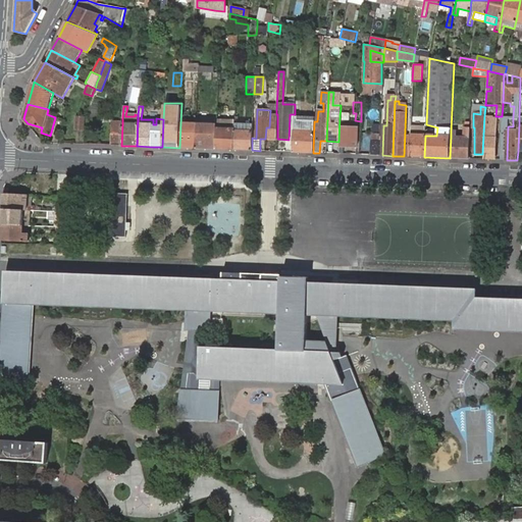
[(266,127),(265,139),(277,139),(277,114),(276,114),(276,110),(270,110),(269,127),(266,127)]
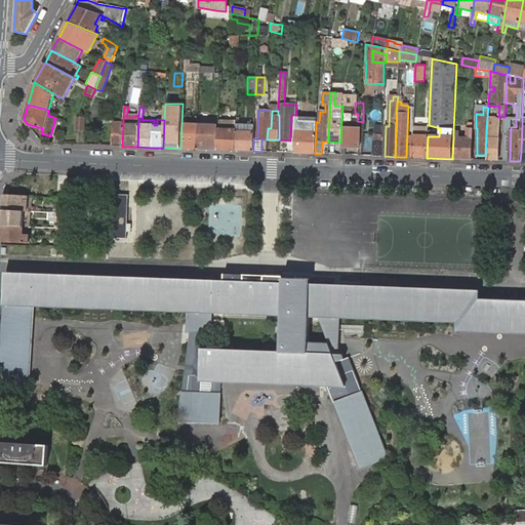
[(77,115),(76,130),(83,130),(84,115),(77,115)]
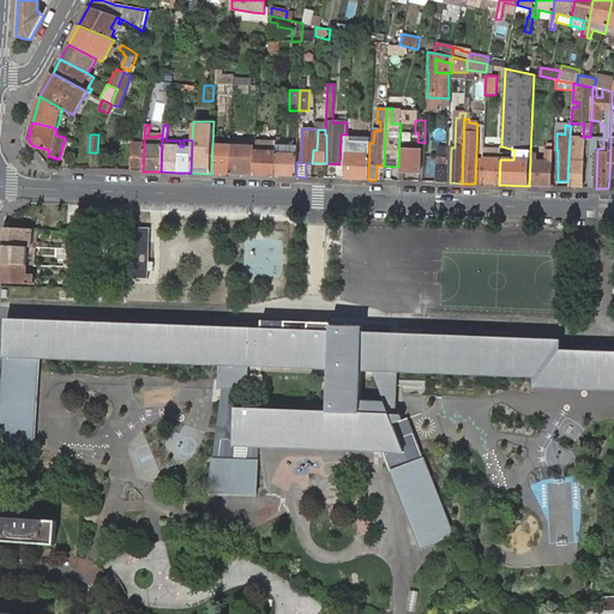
[(347,137),(344,179),(368,180),(369,143),(350,142),(350,137),(347,137)]
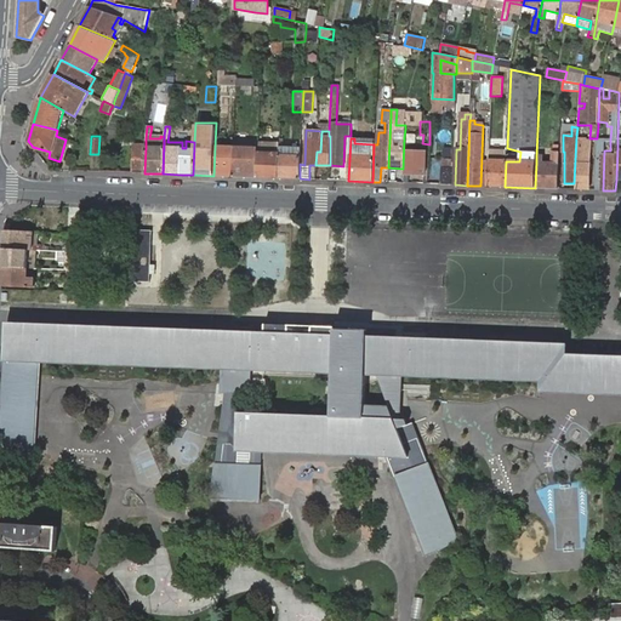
[(577,138),(576,189),(590,189),(590,164),(586,164),(586,152),(591,152),(591,141),(582,141),(582,138),(577,138)]
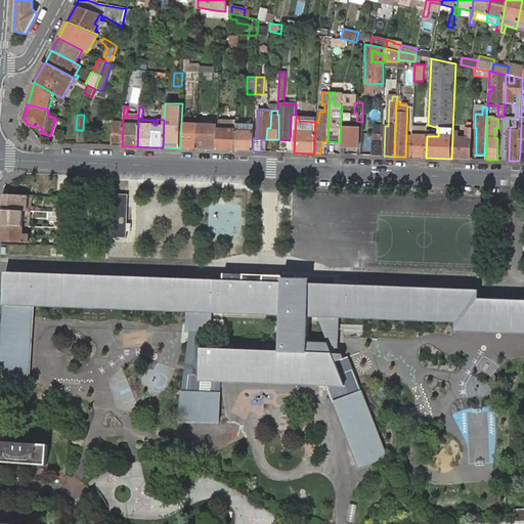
[(217,129),(217,149),(234,150),(235,129),(231,129),(232,121),(226,121),(226,129),(217,129)]
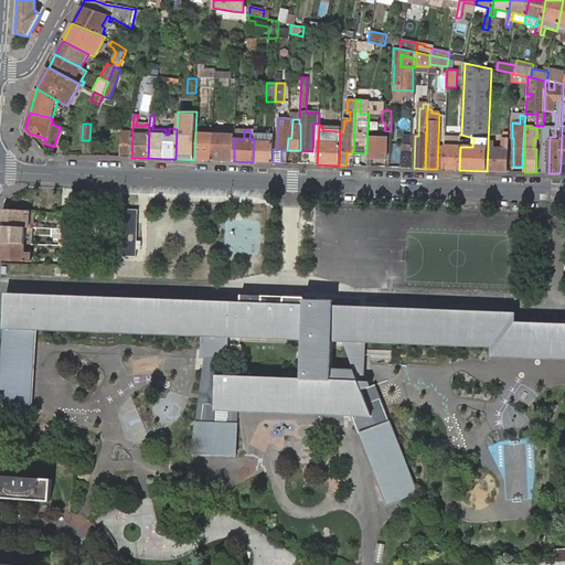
[(369,158),(386,159),(387,138),(385,138),(386,134),(370,132),(369,158)]
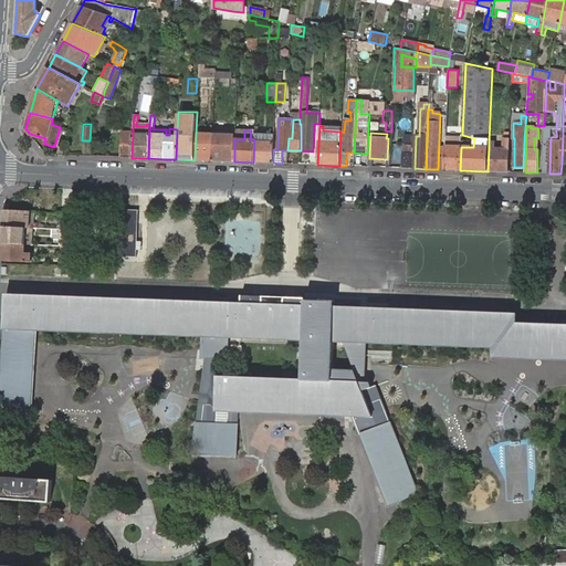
[(122,134),(121,157),(132,158),(133,134),(122,134)]
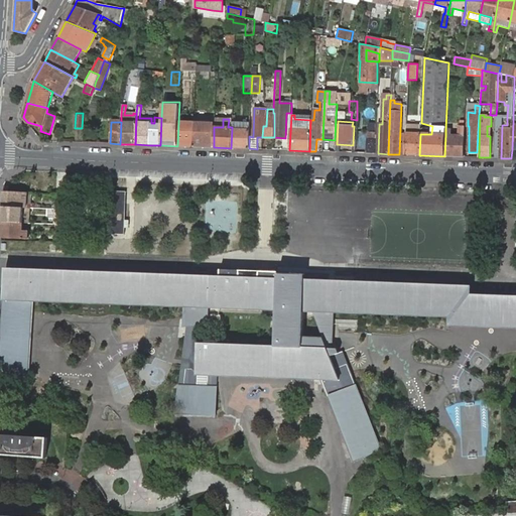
[(178,122),(177,146),(194,146),(195,122),(178,122)]
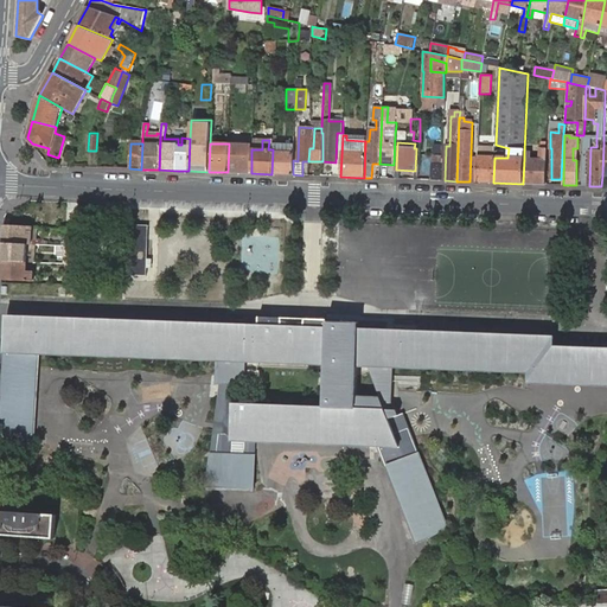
[(229,144),(228,172),(251,173),(251,149),(251,147),(241,147),(241,145),(229,144)]
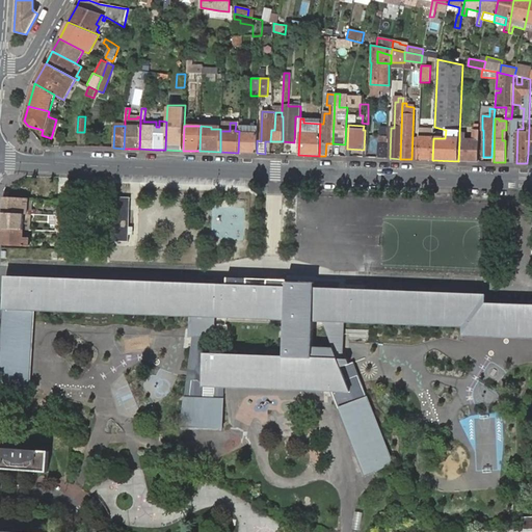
[(239,131),(238,153),(257,153),(257,140),(258,128),(239,127),(239,131)]
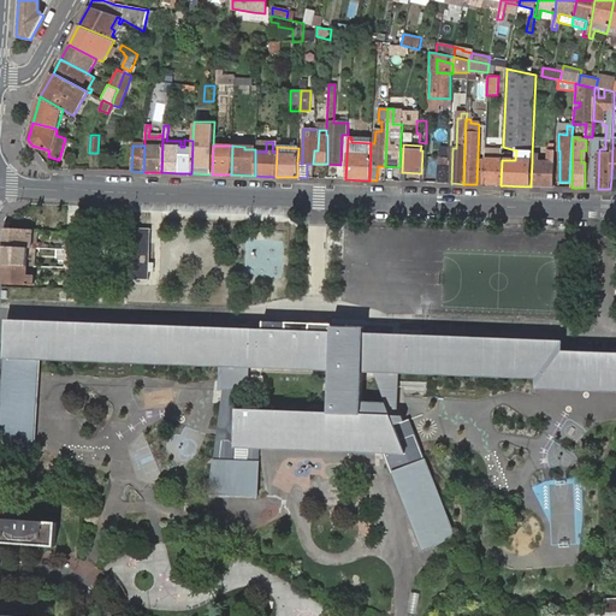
[(485,149),(483,184),(501,185),(502,160),(490,159),(491,150),(485,149)]
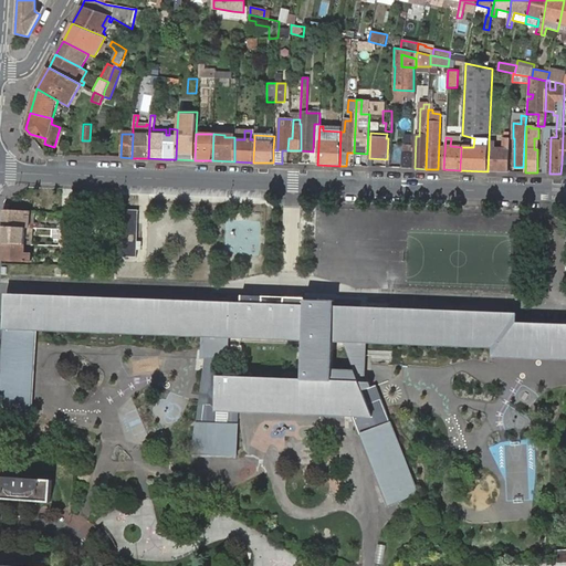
[(489,148),(488,171),(509,171),(510,139),(504,139),(503,149),(493,148),(494,143),(489,143),(489,148)]
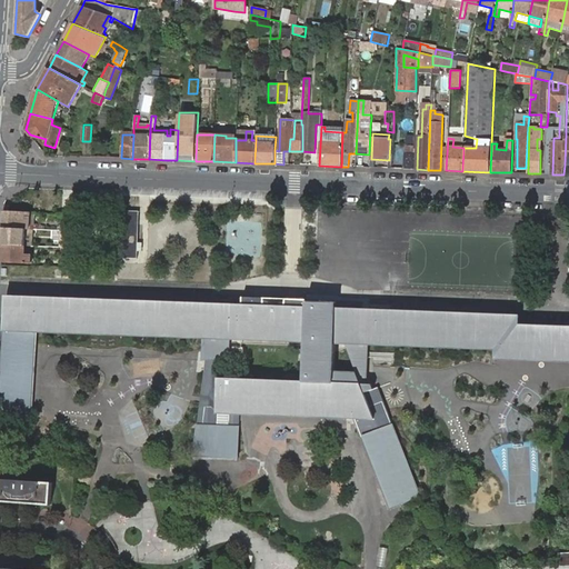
[(403,153),(403,169),(413,169),(415,153),(403,153)]
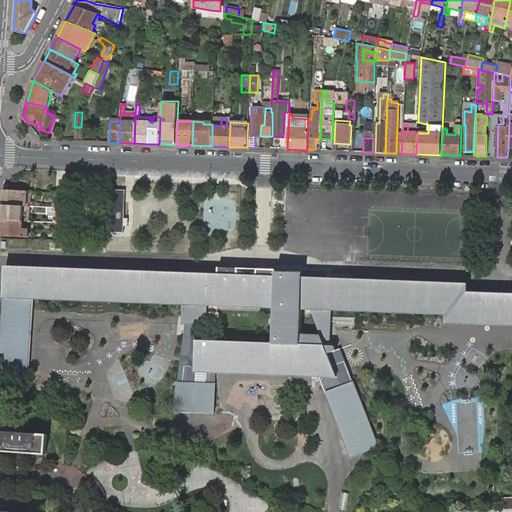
[(28,191),(3,189),(3,205),(27,206),(27,201),(27,194),(28,191)]
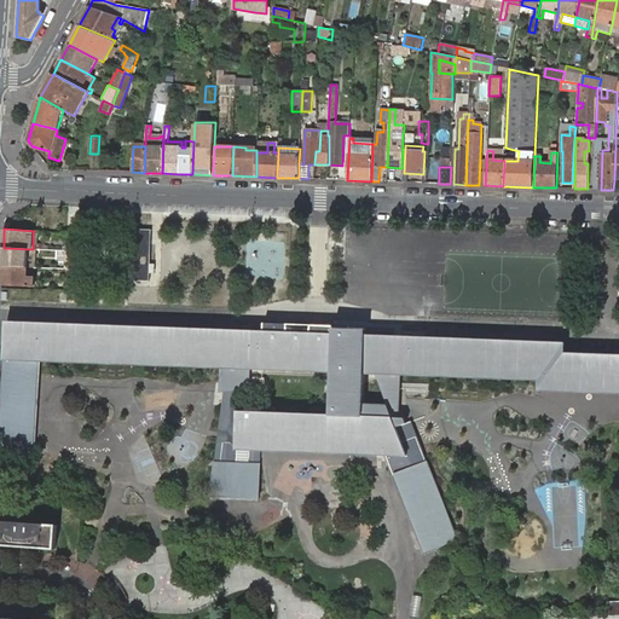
[(151,230),(132,229),(129,281),(149,282),(151,230)]
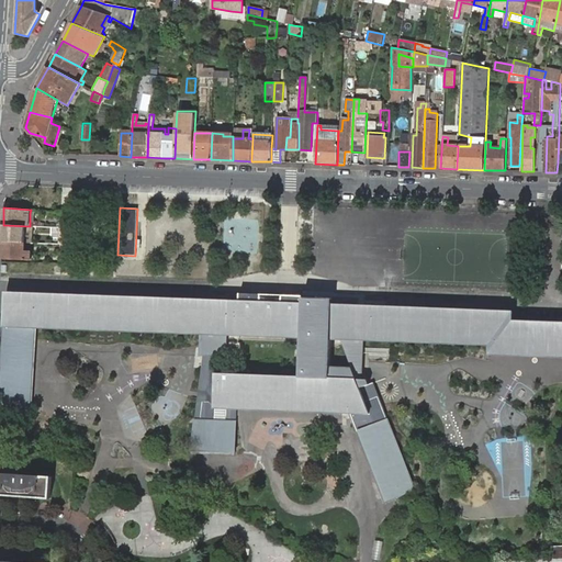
[(72,212),(67,211),(64,227),(71,228),(72,212)]
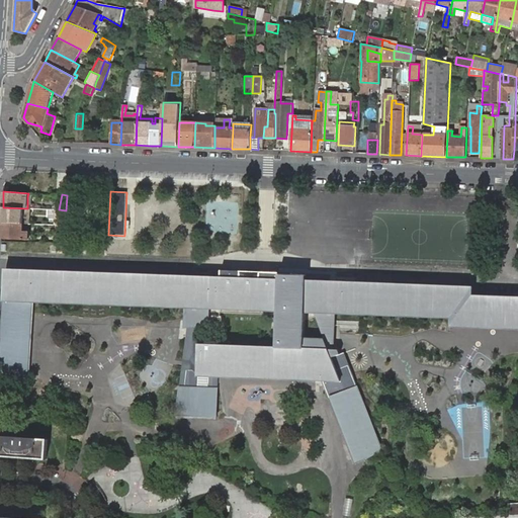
[(27,208),(3,207),(2,223),(23,224),(28,224),(28,220),(23,219),(24,210),(29,211),(29,208),(27,208)]
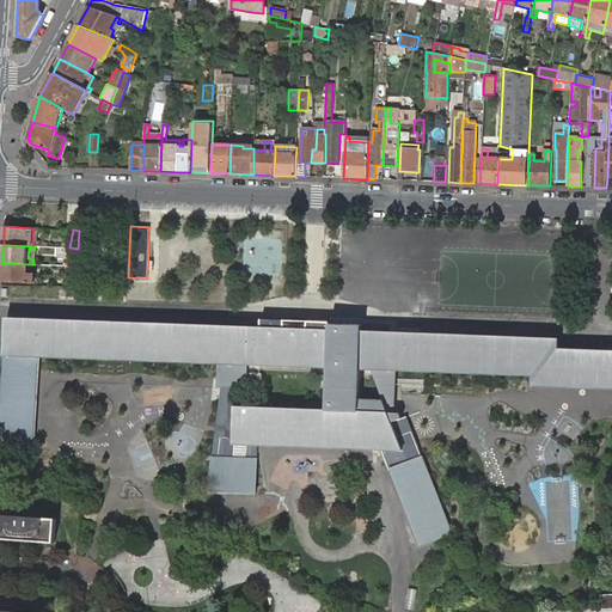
[(77,265),(78,249),(69,248),(67,265),(77,265)]
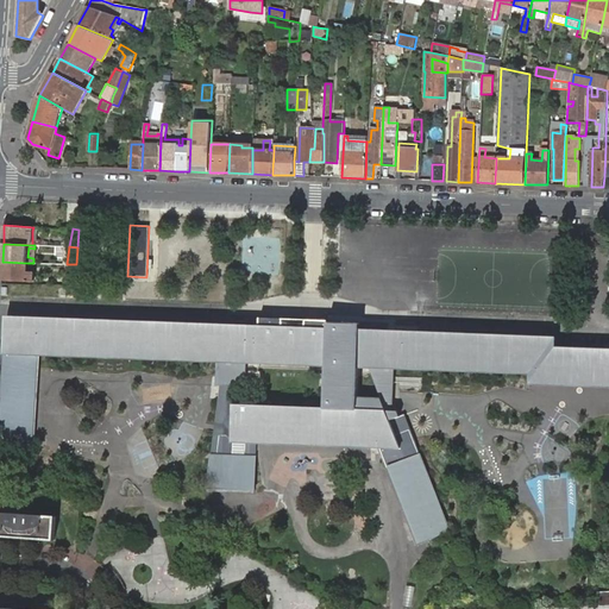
[(27,263),(2,262),(1,281),(33,282),(33,276),(33,274),(26,272),(27,263)]
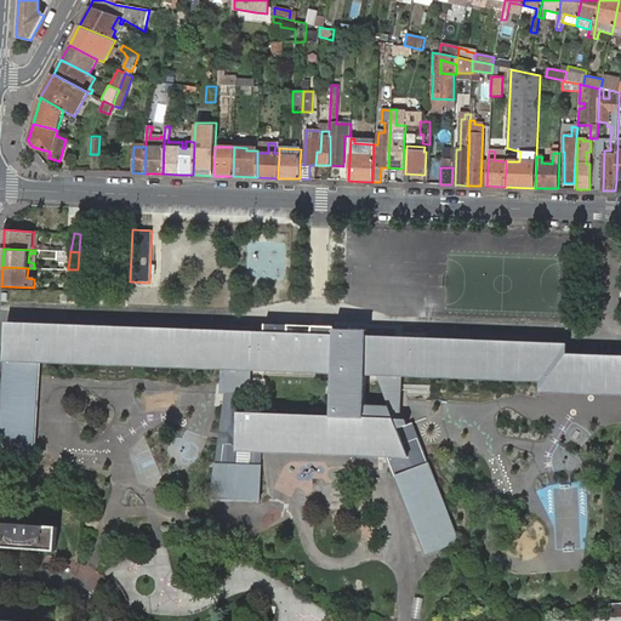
[(66,289),(77,289),(77,280),(78,269),(68,269),(67,279),(67,280),(66,289)]
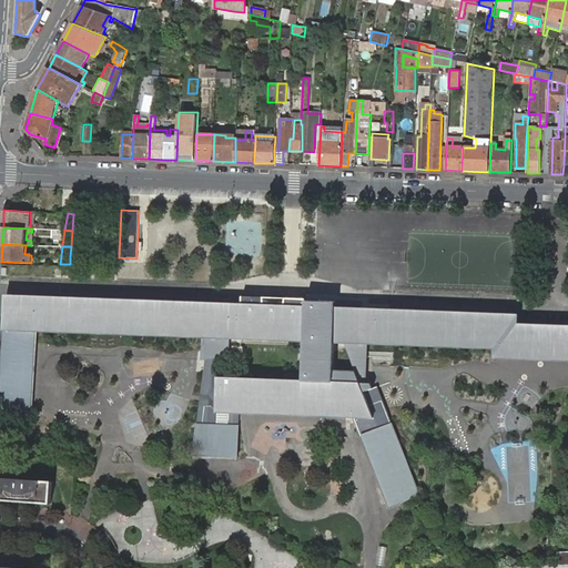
[(567,361),(567,326),(518,324),(518,315),(367,310),(336,308),(336,307),(336,301),(306,300),(306,306),(220,303),(210,303),(7,295),(0,403),(0,414),(32,417),(37,332),(204,337),(220,337),(305,341),(304,381),(217,378),(216,412),(240,413),(353,417),(384,497),(393,494),(397,504),(419,495),(386,411),(373,415),(355,372),(334,371),(335,343),(495,348),(495,358),(567,361)]
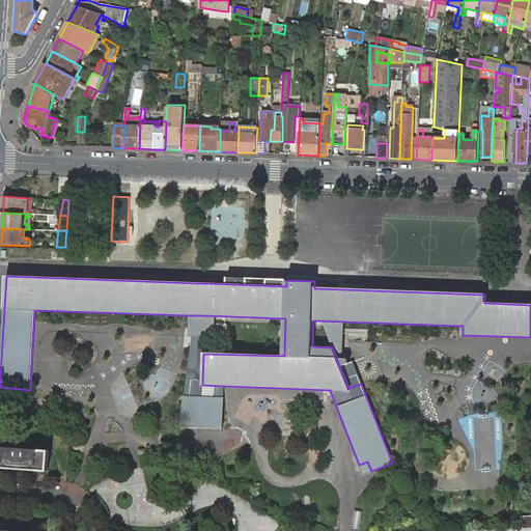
[(205,315),(191,315),(185,396),(180,427),(222,429),(223,398),(224,386),(202,385),(203,354),(205,315)]
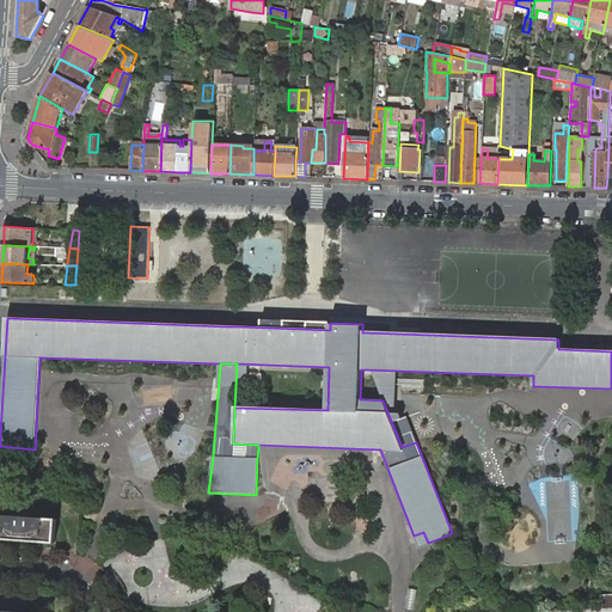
[(446,432),(444,438),(459,441),(461,435),(446,432)]
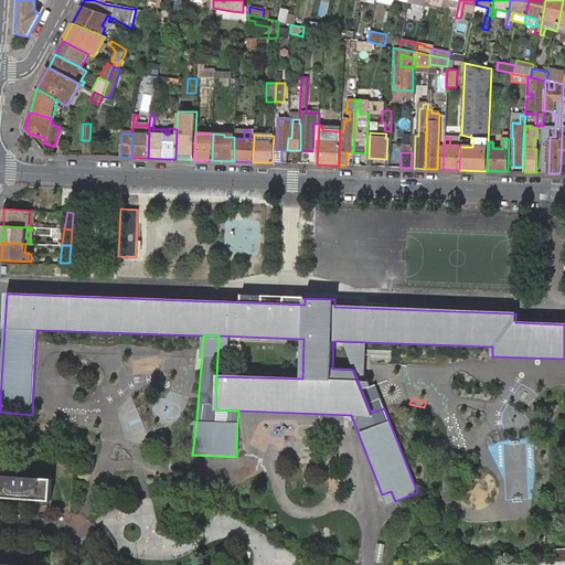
[(141,447),(177,425),(168,412),(132,433),(141,447)]
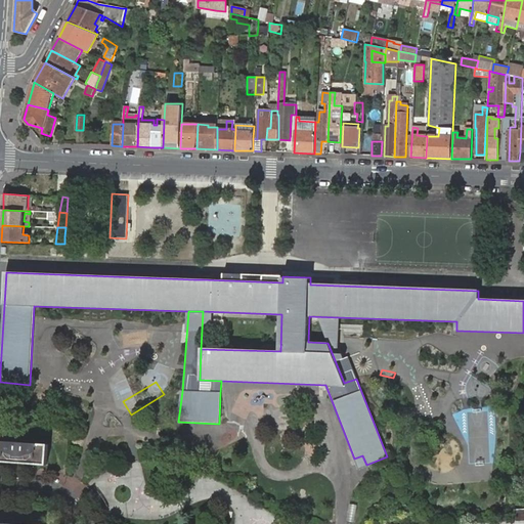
[(180,449),(227,451),(228,434),(180,433),(180,449)]
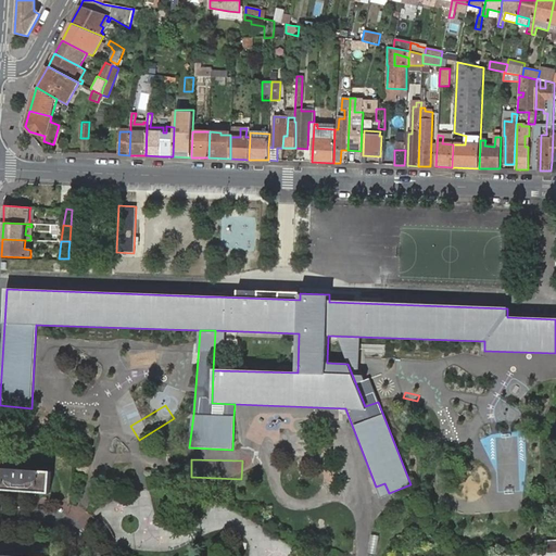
[(0,467),(0,489),(19,491),(25,491),(50,493),(51,471),(0,467)]
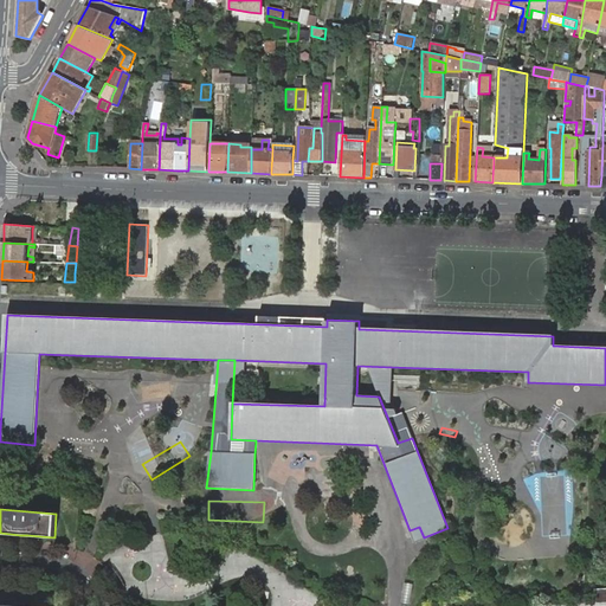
[(605,603),(605,588),(595,590),(597,603),(605,603)]
